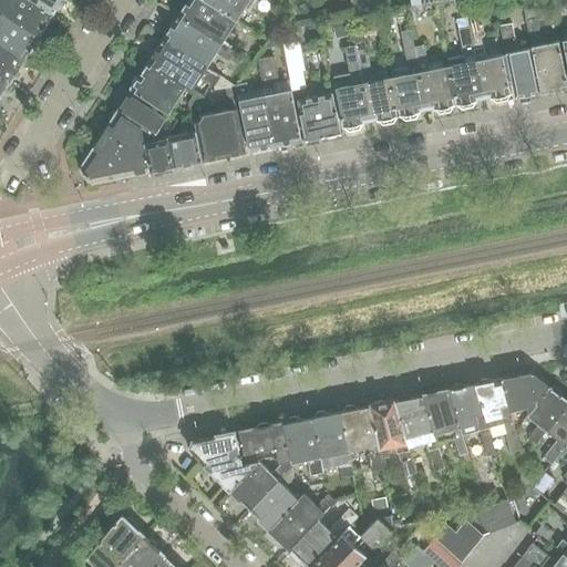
[(53,13),(30,0),(0,0),(0,12),(38,37),(53,13)]
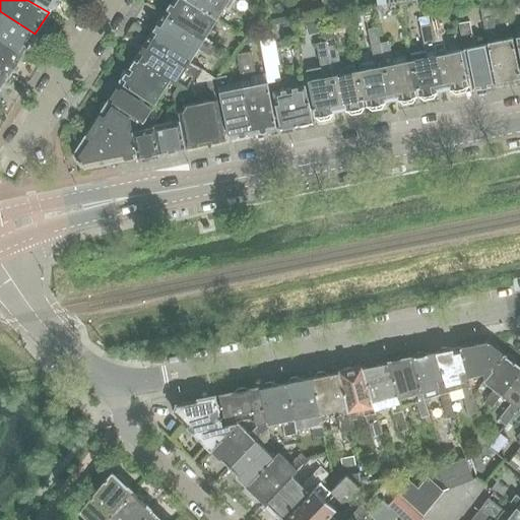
[(28,0),(49,12),(52,7),(53,7),(57,0),(28,0)]
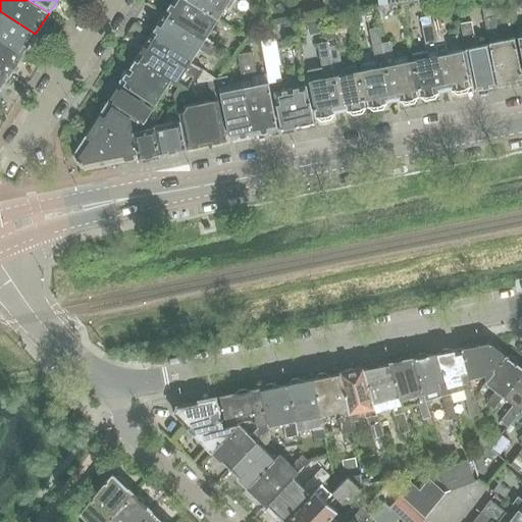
[(217,19),(187,0),(172,0),(164,13),(163,13),(163,14),(204,41),(217,19)]
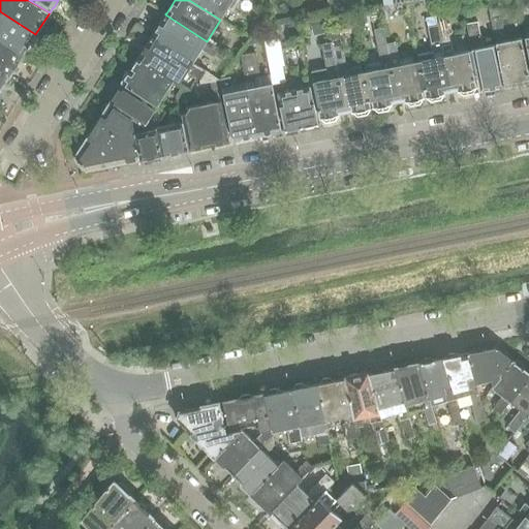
[(232,0),(189,0),(220,20),(232,0)]
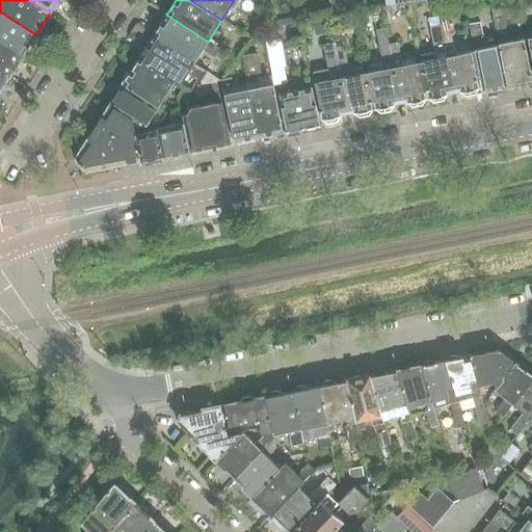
[(309,8),(297,10),(298,18),(310,16),(309,8)]
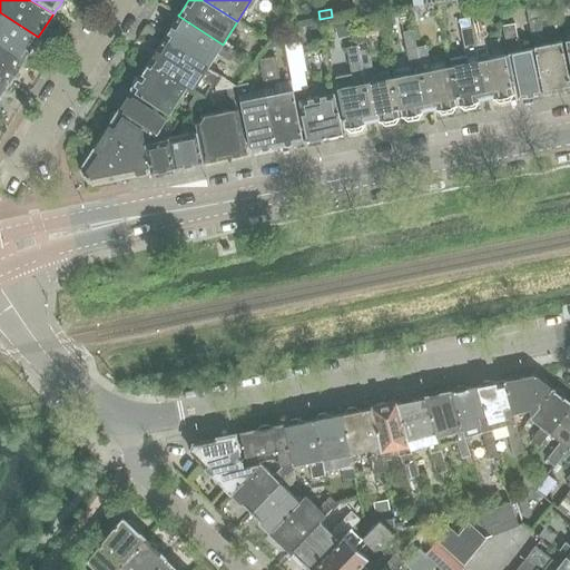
[(0,43),(25,59),(38,37),(0,12),(0,43)]
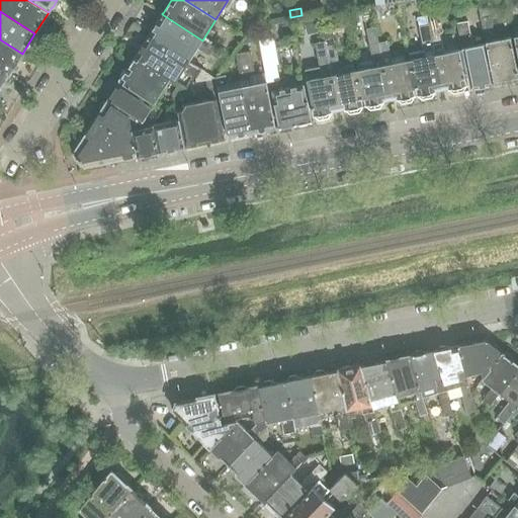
[(202,40),(162,14),(158,19),(159,20),(149,34),(148,35),(189,61),(197,49),(209,57),(210,56),(218,60),(222,53),(202,39),(202,40)]
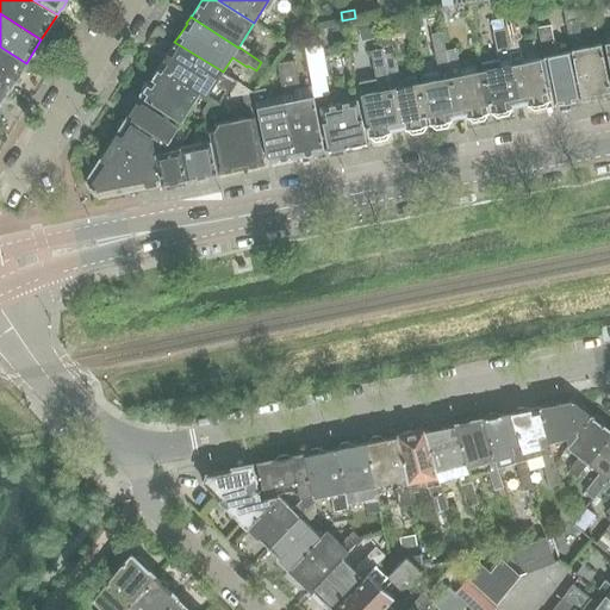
[(504,27),(503,19),(491,22),(493,32),(504,30),(504,27)]
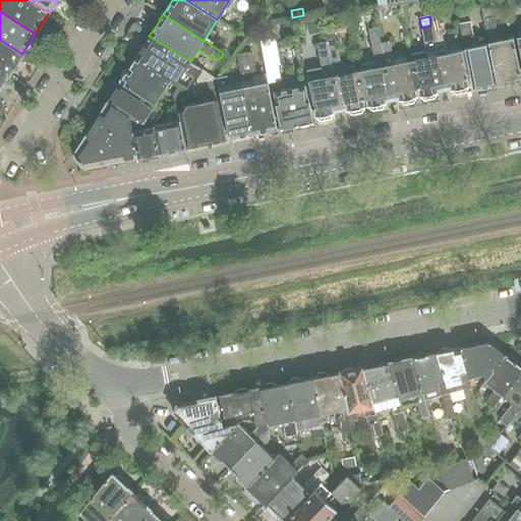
[(503,84),(520,80),(520,79),(513,38),(499,41),(494,17),(483,19),(488,44),(497,85),(503,84)]
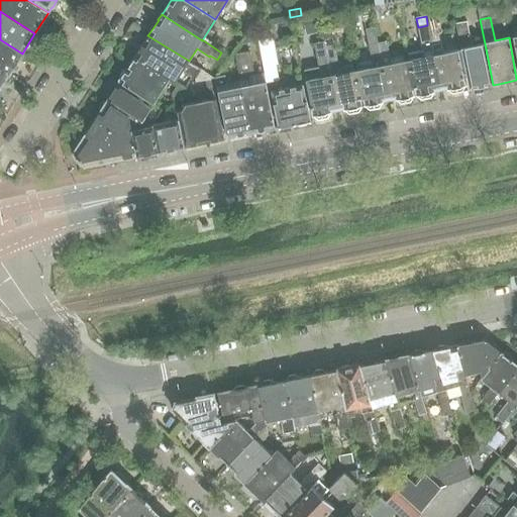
[(493,85),(485,43),(472,46),(470,33),(468,34),(466,22),(456,24),(467,77),(469,90),(493,85)]
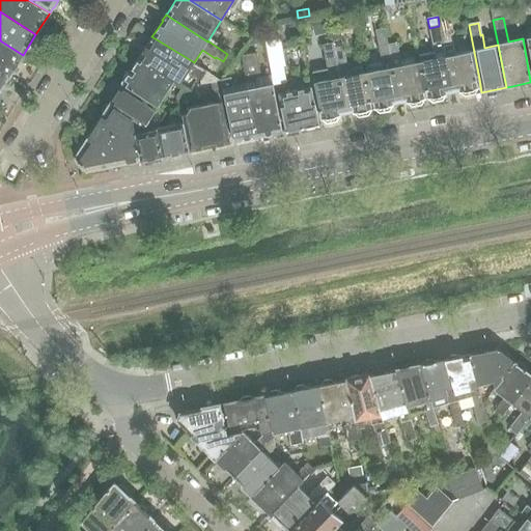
[(326,24),(312,27),(314,35),(328,32),(326,24)]
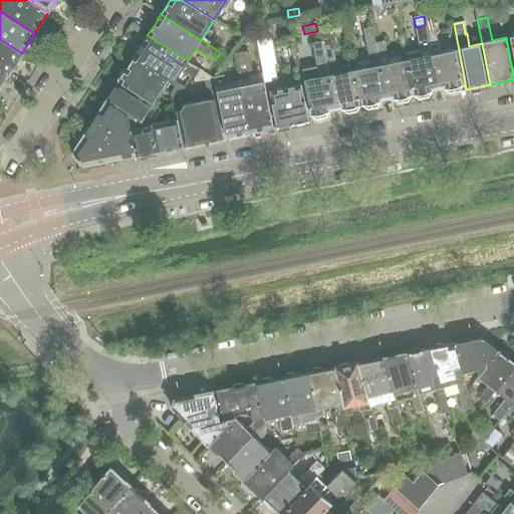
[(435,23),(425,25),(438,90),(445,88),(445,89),(449,92),(460,90),(459,90),(462,85),(455,49),(441,52),(435,23)]
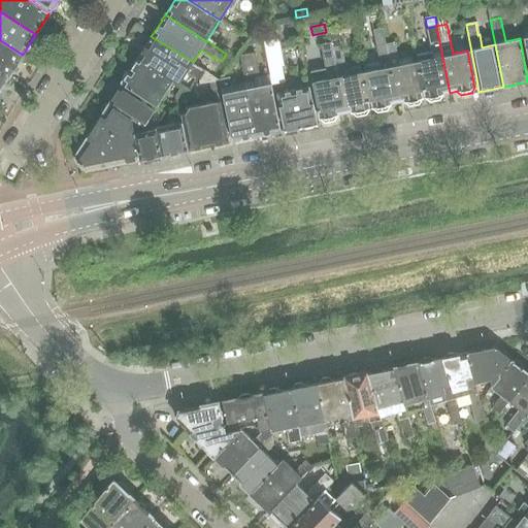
[(418,61),(417,61),(422,90),(423,90),(425,98),(429,101),(439,99),(442,94),(450,93),(436,26),(427,28),(433,58),(419,61),(418,61)]
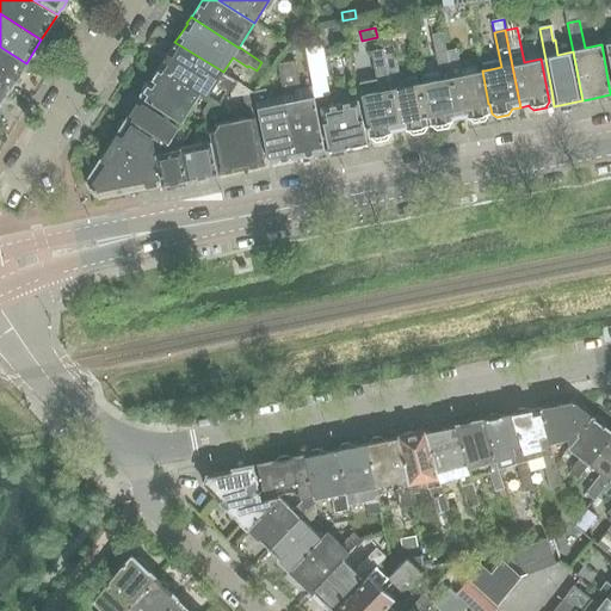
[(440,79),(420,82),(427,116),(429,116),(431,125),(436,129),(448,127),(451,122),(451,121),(460,119),(446,51),(443,32),(432,35),(440,79)]
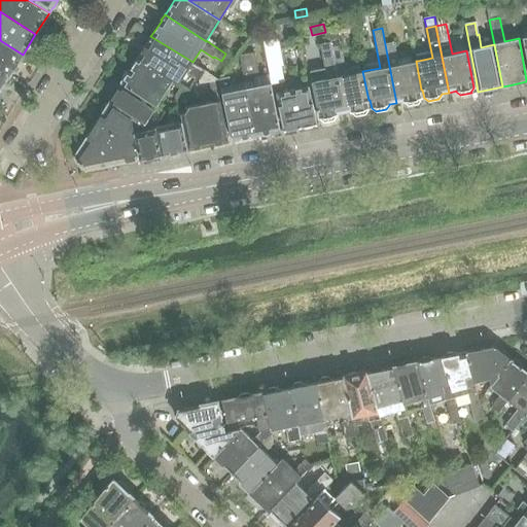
[(192,62),(150,36),(147,41),(147,42),(138,57),(138,58),(137,59),(172,81),(178,84),(186,72),(201,81),(200,83),(218,80),(192,62)]
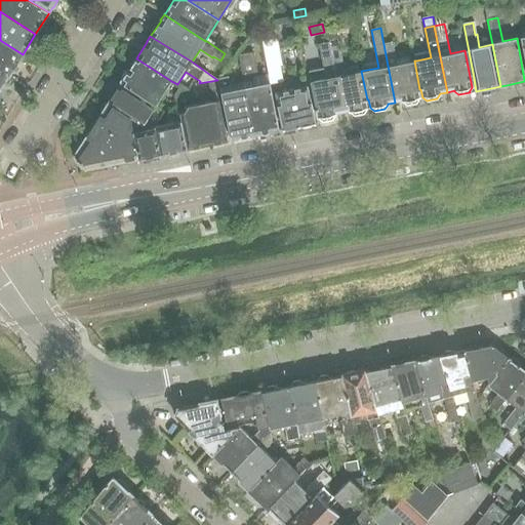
[(277,39),(261,42),(268,74),(269,83),(270,83),(270,84),(282,82),(279,66),(282,66),(277,39)]
